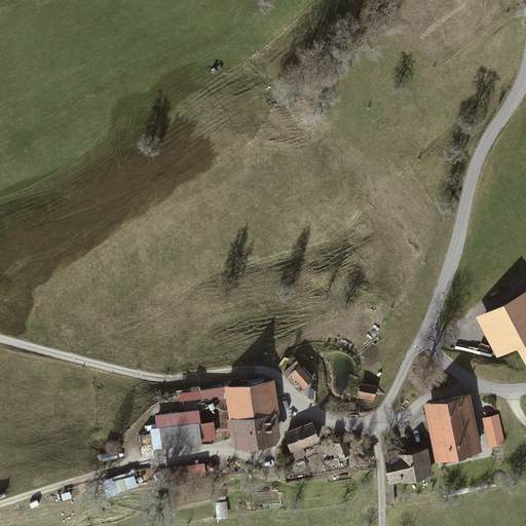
[(525,290),(475,316),(496,358),(514,348),(525,371),(525,370),(525,290)]
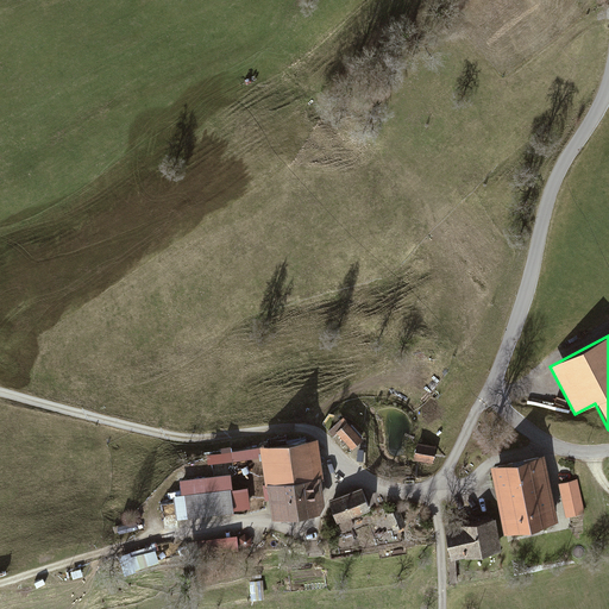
[(343,422),(333,433),(350,450),(359,440),(343,422)]
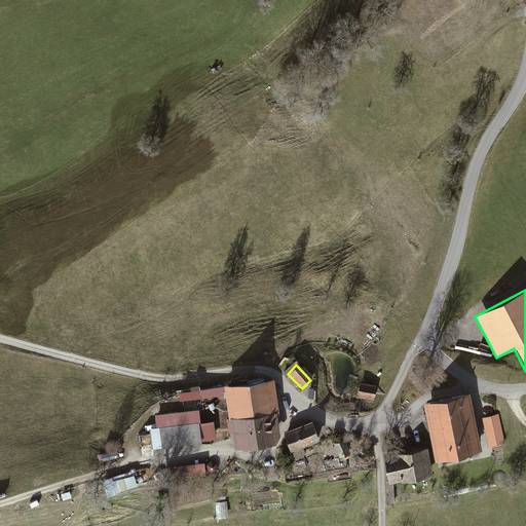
[(222,385),(231,448),(267,443),(274,435),(271,411),(275,411),(270,378),(222,385)]
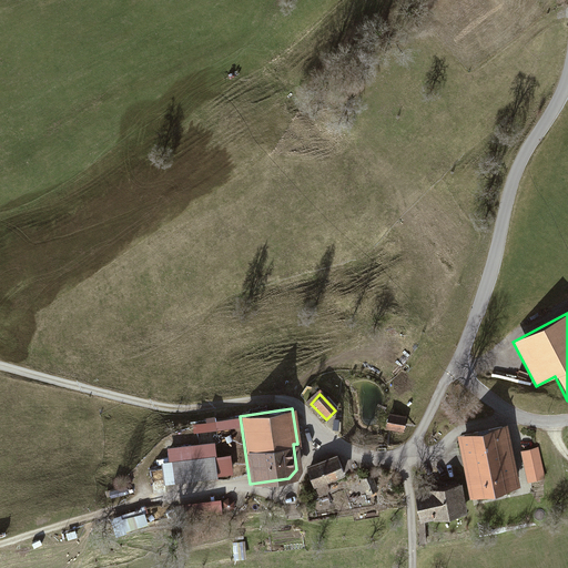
[(391,416),(388,429),(402,432),(405,419),(391,416)]
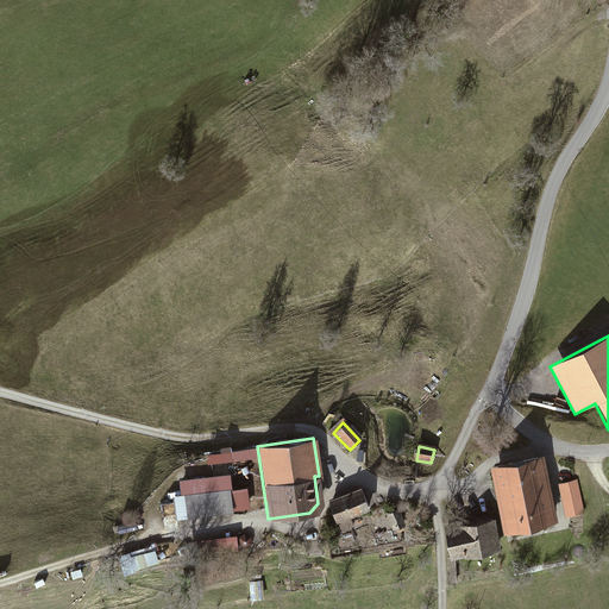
[(251,449),(201,453),(201,464),(251,459),(251,449)]
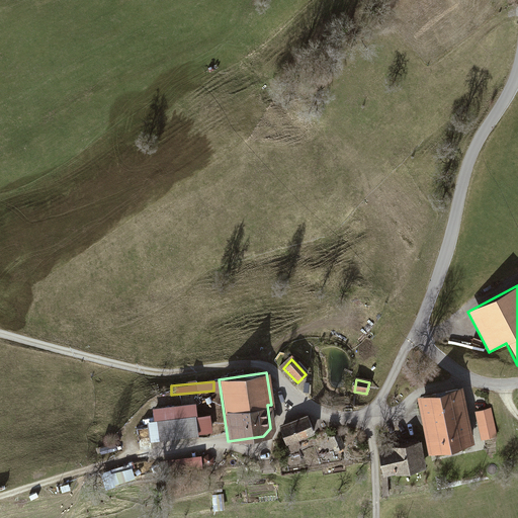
[(415,399),(425,452),(472,443),(471,437),(479,436),(480,440),(496,437),(491,408),(473,411),(475,415),(467,416),(462,390),(415,399)]
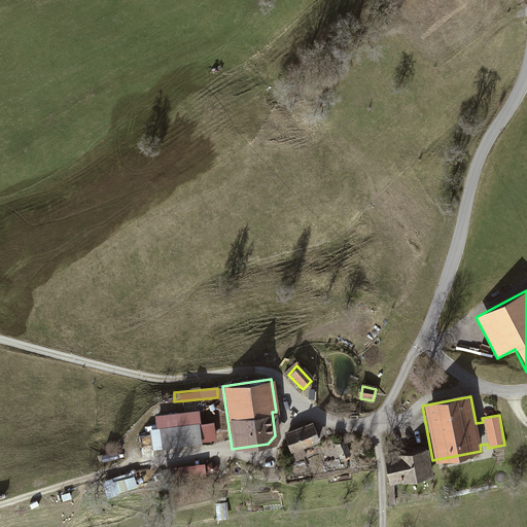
[(191,411),(148,414),(151,448),(195,444),(195,440),(212,438),(210,421),(192,423),(191,411)]
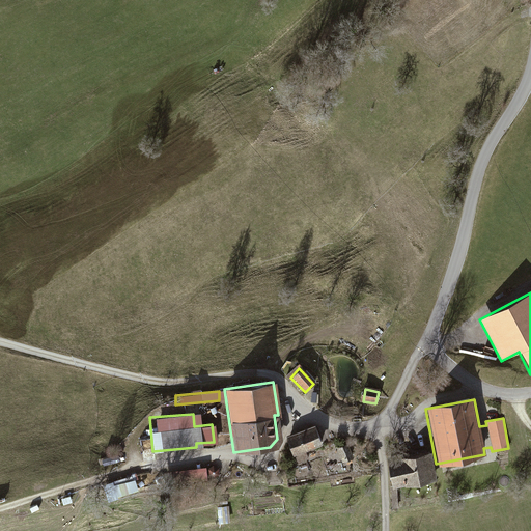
[(312,425),(286,437),(295,455),(320,445),(312,425)]
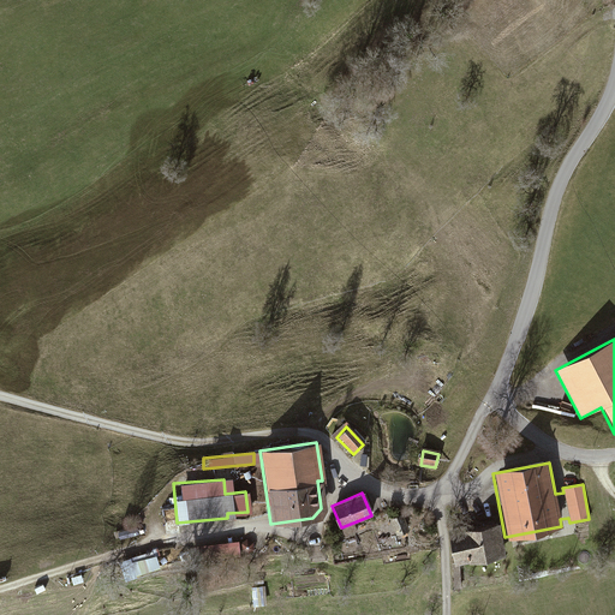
[(396,514),(387,519),(395,536),(405,531),(396,514)]
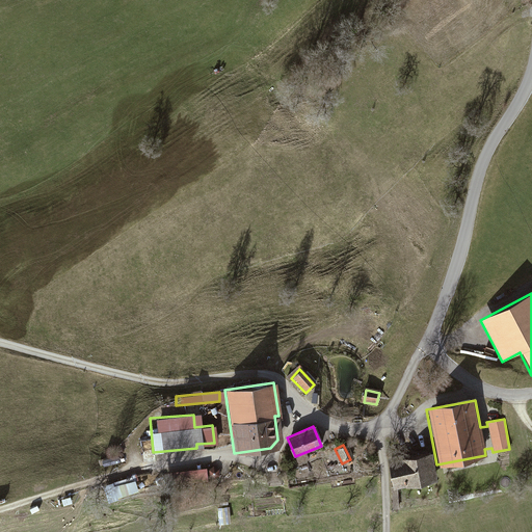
[(389,461),(393,486),(434,479),(429,453),(389,461)]
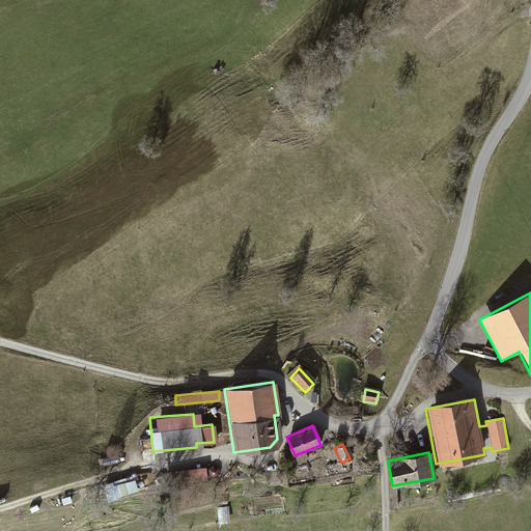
[(195,468),(165,471),(167,482),(196,478),(195,468)]
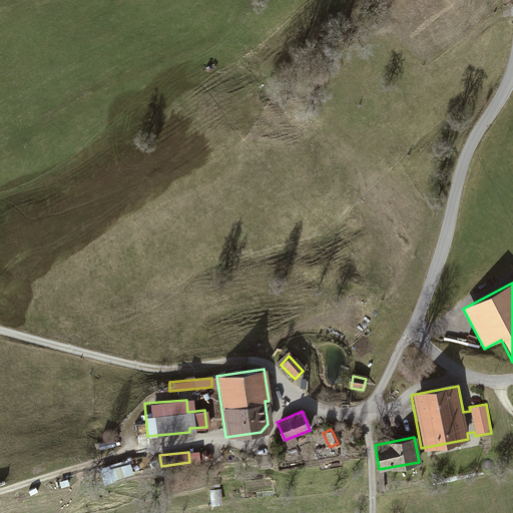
[(217,488),(206,489),(207,503),(219,503),(217,488)]
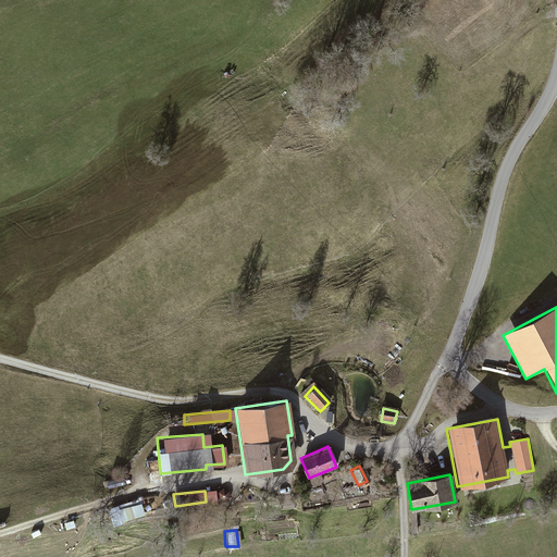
All buildings are outlined.
